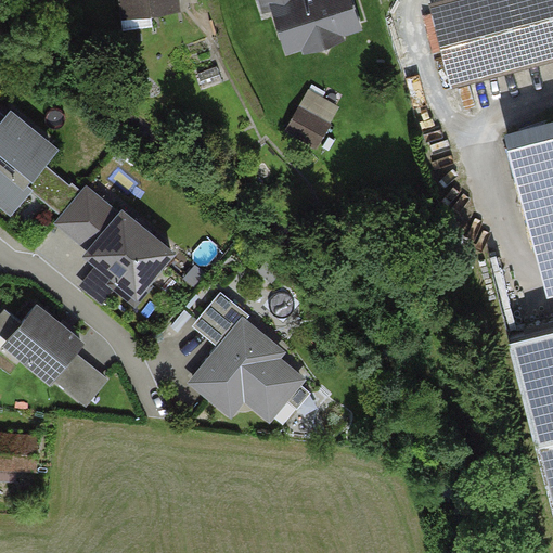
[(180,11),(178,0),(117,0),(120,20),(180,11)]
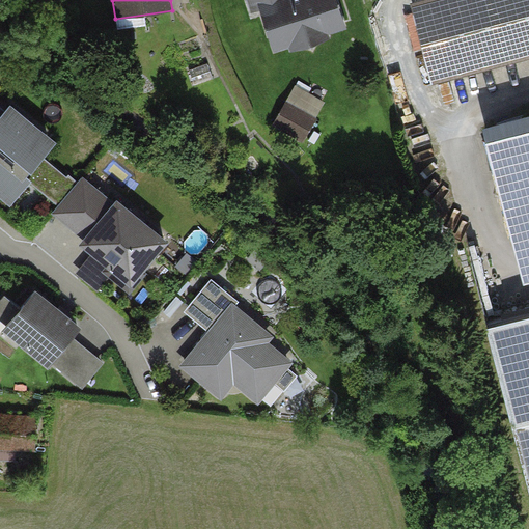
[(274,53),(346,28),(336,0),(245,0),(250,14),(259,10),(274,53)]
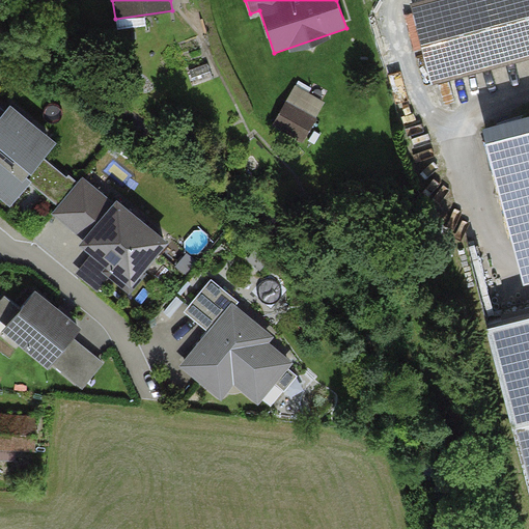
[(528,56),(528,0),(418,0),(410,2),(430,84),(528,56)]
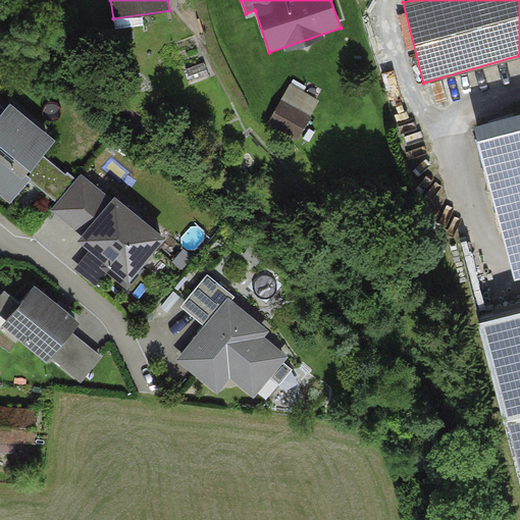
[(319,102),(290,85),(267,123),(297,142),(319,102)]
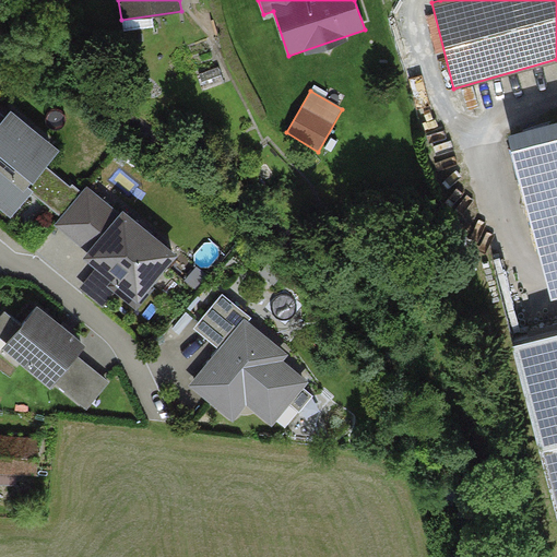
[(57,149),(10,110),(0,121),(0,211),(9,218),(32,191),(26,187),(57,149)]
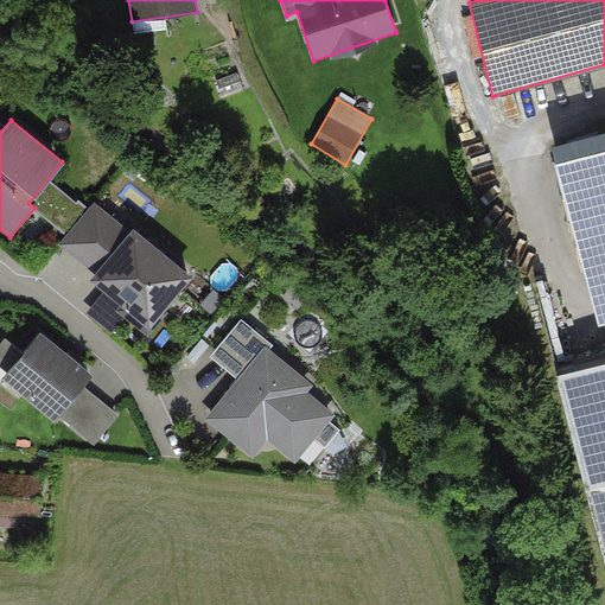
[(600,319),(604,317),(604,153),(560,166),(600,319)]
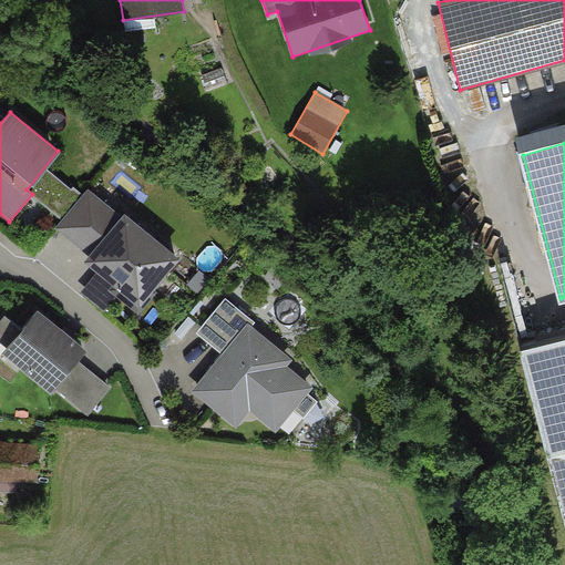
[(153,290),(180,257),(123,212),(121,215),(86,187),(53,228),(86,256),(82,260),(112,285),(106,291),(137,316),(156,293),(153,290)]
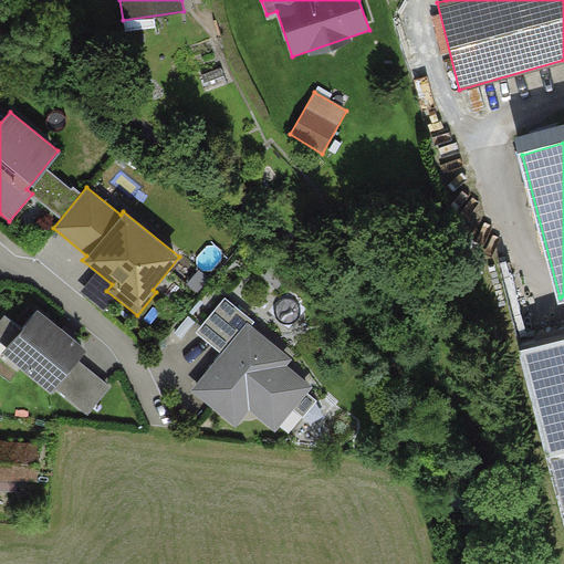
[(286,365),(292,359),(251,325),(253,322),(223,298),(194,334),(219,355),(190,390),(235,427),(248,410),(274,432),(312,387),(286,365)]
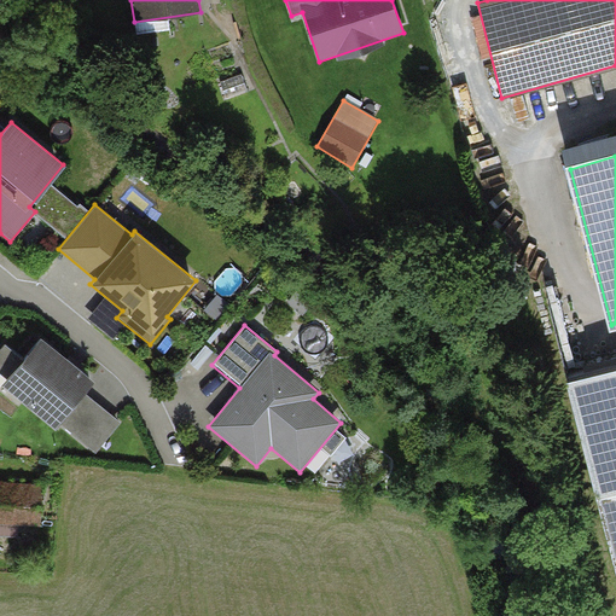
[(83,394),(94,381),(40,336),(0,384),(54,429),(58,424),(94,454),(121,424),(83,394)]
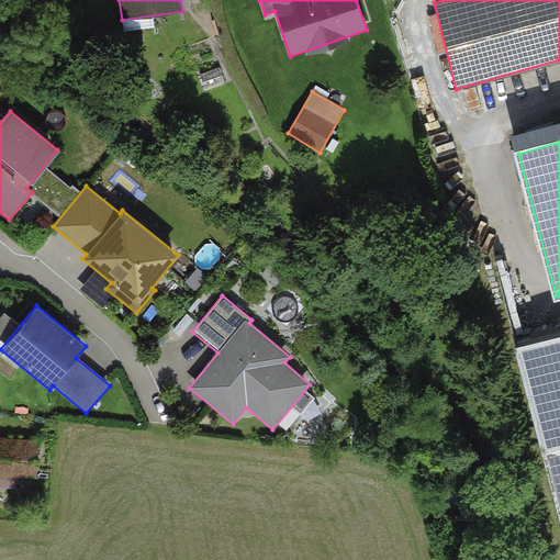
[(559,340),(518,351),(559,514),(559,340)]
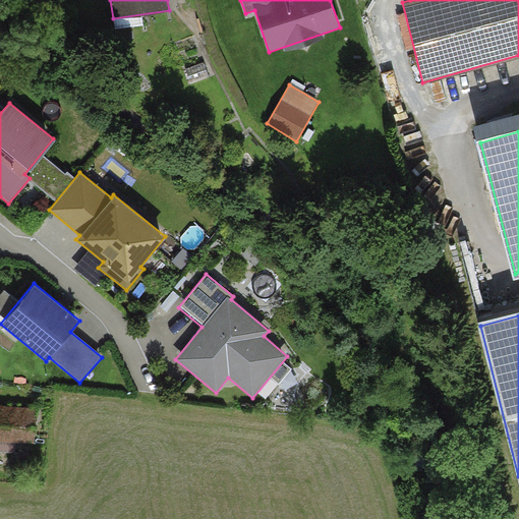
[(35,409),(0,407),(0,442),(34,444),(35,409)]
